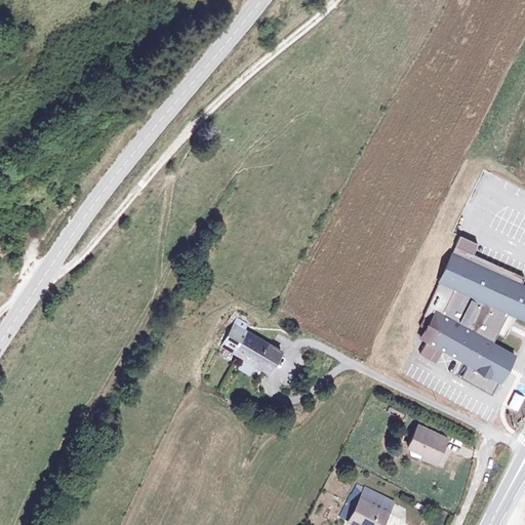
[(478,244),(461,236),(460,239),(456,245),(473,253),(477,247),(478,244)]
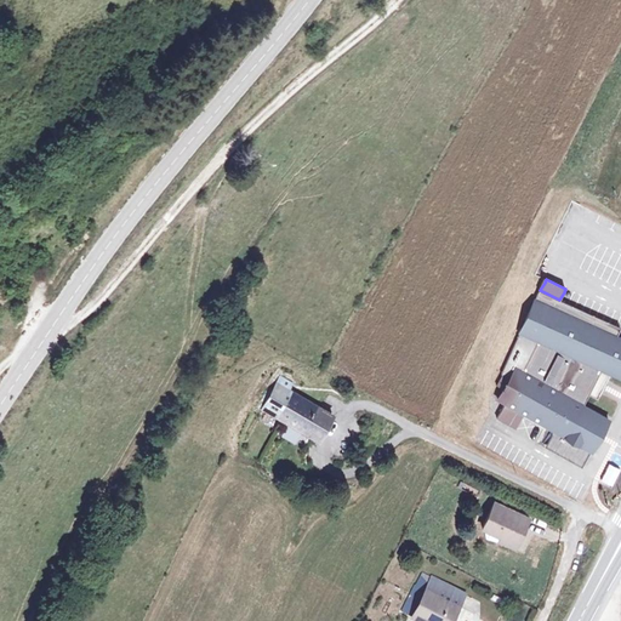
[(559,300),(540,290),(499,374),(502,376),(496,387),(503,389),(499,400),(505,404),(497,420),(516,429),(523,415),(550,429),(565,398),(582,406),(588,396),(597,400),(603,387),(610,374),(620,377),(620,340),(616,337),(620,330),(559,300)]
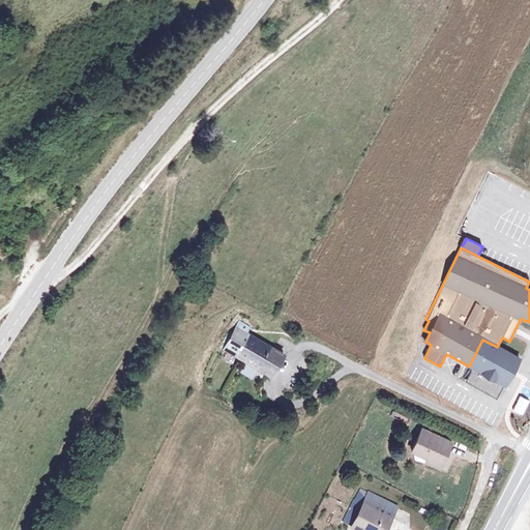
[(238,329),(226,350),(272,377),(284,356),(238,329)]
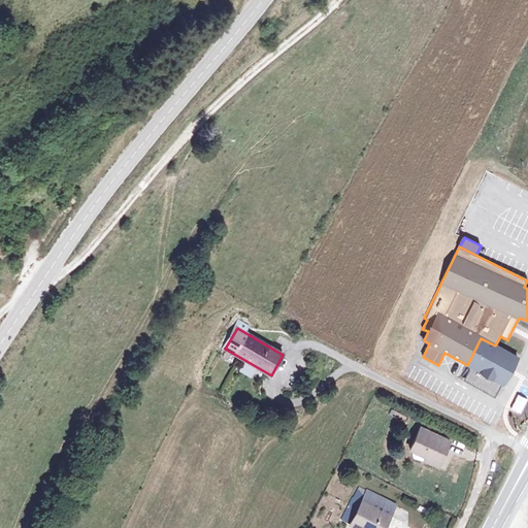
[(495,345),(481,338),(467,365),(470,366),(504,383),(510,371),(517,357),(495,345)]
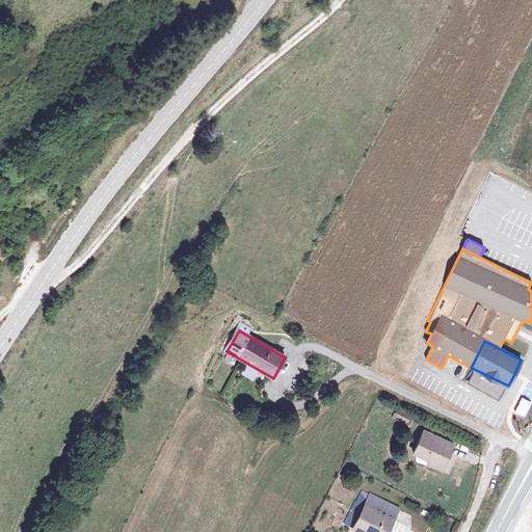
[(508,386),(474,369),(468,381),(501,399),(508,386)]
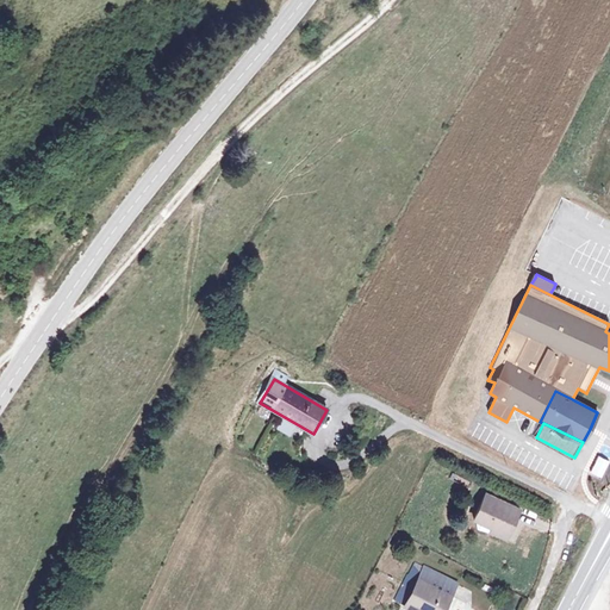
[(590,475),(603,480),(609,460),(597,456),(590,475)]
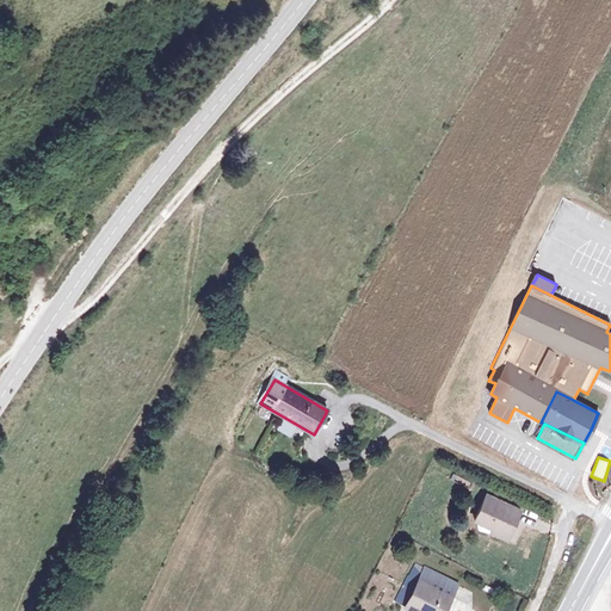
[(475,520),(507,535),(519,510),(486,495),(475,520)]
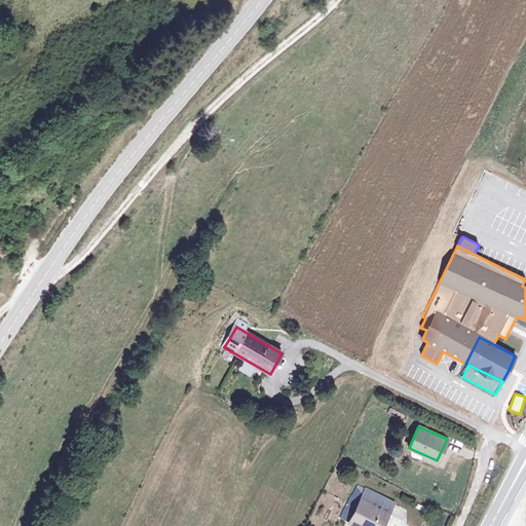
[(360,498),(364,489),(358,486),(352,495),(360,498)]
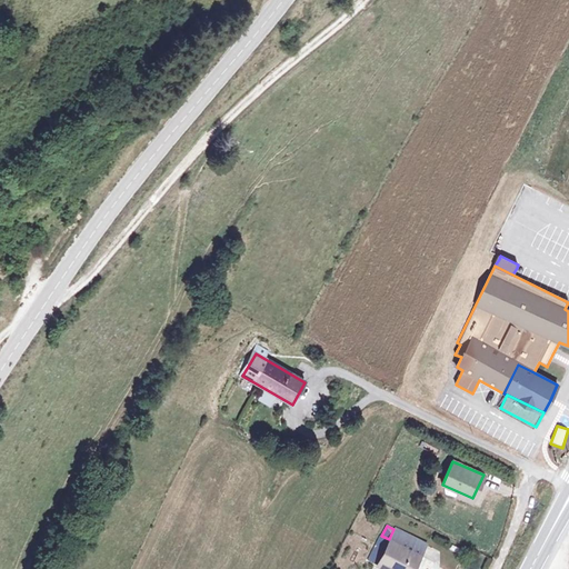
[(389,539),(381,536),(369,560),(385,568),(410,568),(411,567),(413,568),(426,545),(395,528),(393,529),(389,539)]
